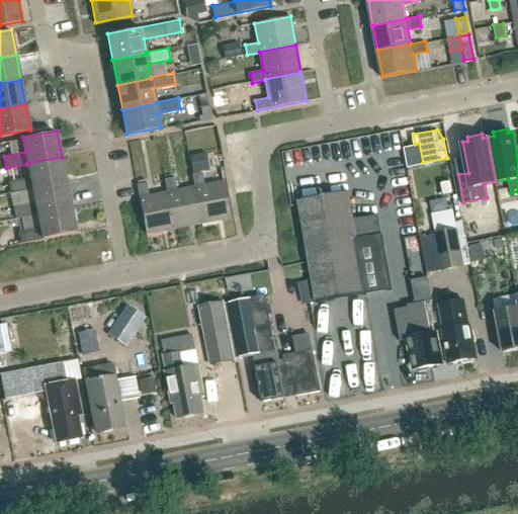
[(31,188),(66,181),(62,157),(27,163),(27,164),(28,164),(30,176),(8,181),(11,192),(32,188),(31,188)]
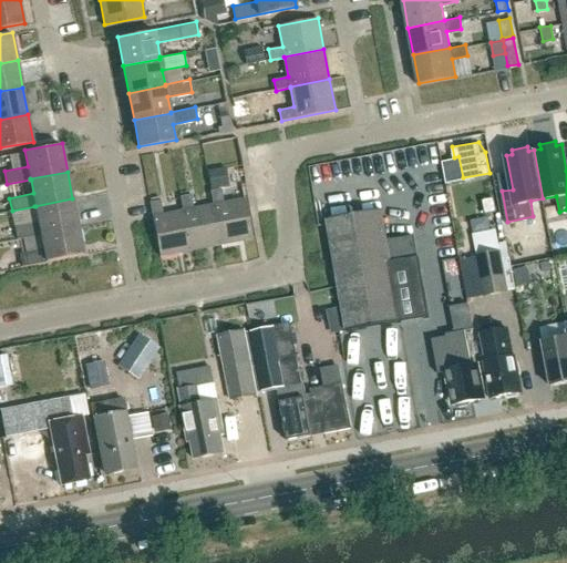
[(214,203),(222,243),(253,237),(245,197),(224,201),(222,187),(210,190),(213,203),(214,203)]
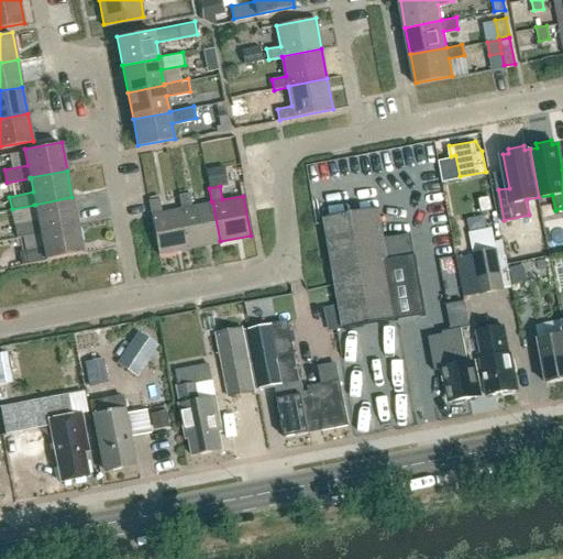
[(212,201),(211,201),(192,206),(189,192),(179,194),(181,207),(183,207),(190,247),(220,241),(212,201)]
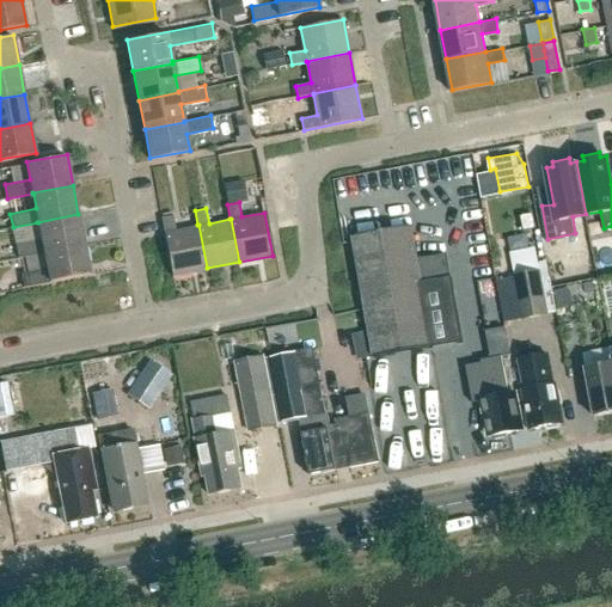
[(533,212),(521,214),(524,228),(536,226),(533,212)]
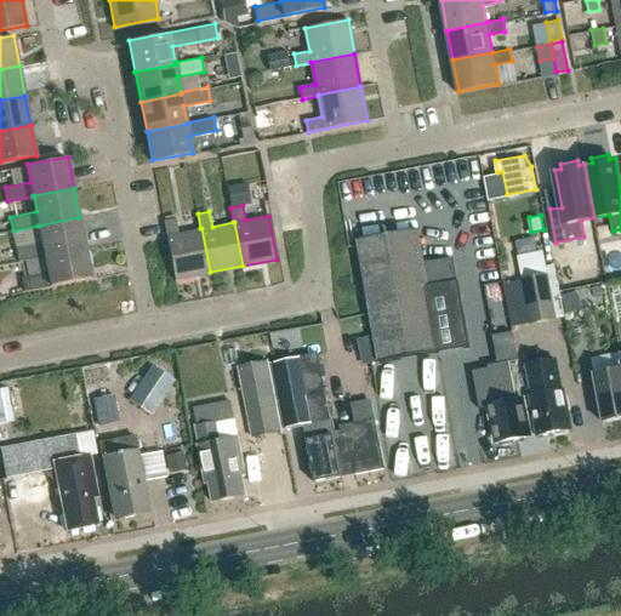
[(44,255),(85,247),(79,217),(38,226),(39,226),(43,241),(16,246),(18,261),(44,256),(44,255)]
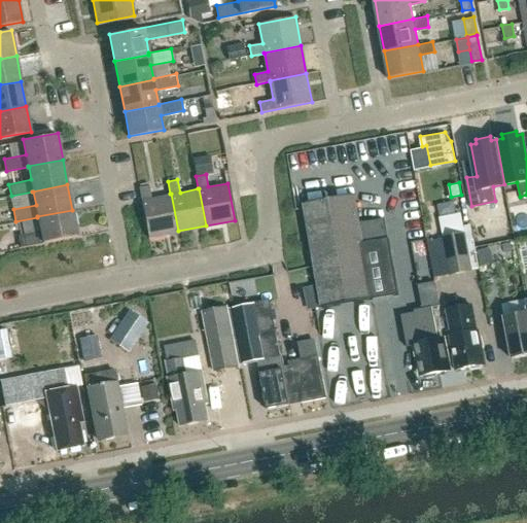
[(171,194),(170,194),(151,198),(149,185),(139,186),(149,237),(178,231),(171,194)]
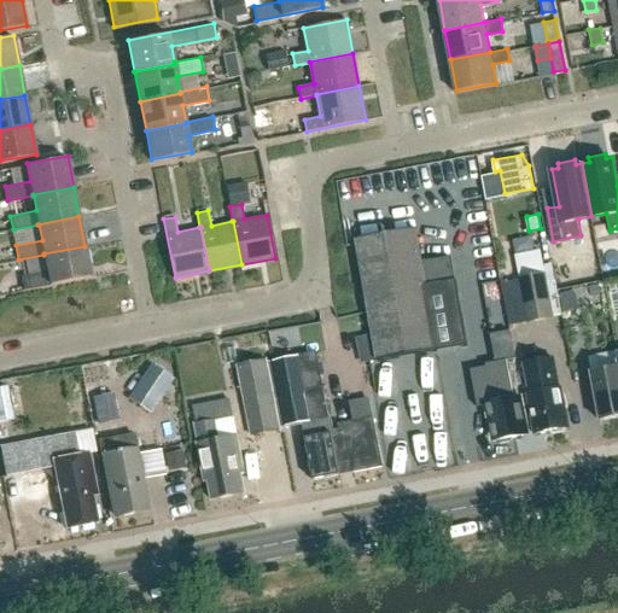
[(425,282),(415,226),(356,237),(377,357),(466,342),(454,278),(425,282)]
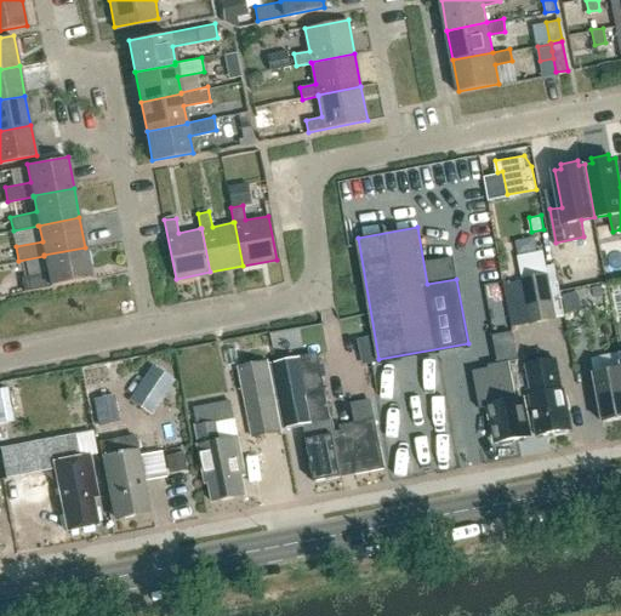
[(44,255),(44,256),(45,255),(49,271),(22,277),(24,290),(91,278),(85,247),(44,255)]
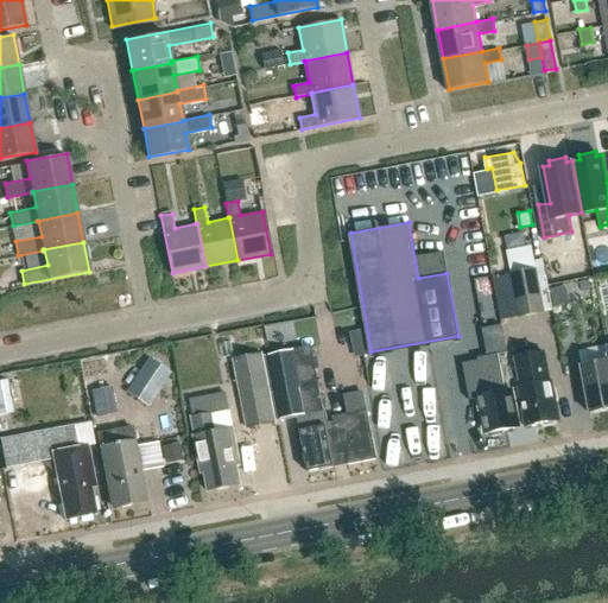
[(512,272),(519,313),(543,309),(536,267),(512,272)]
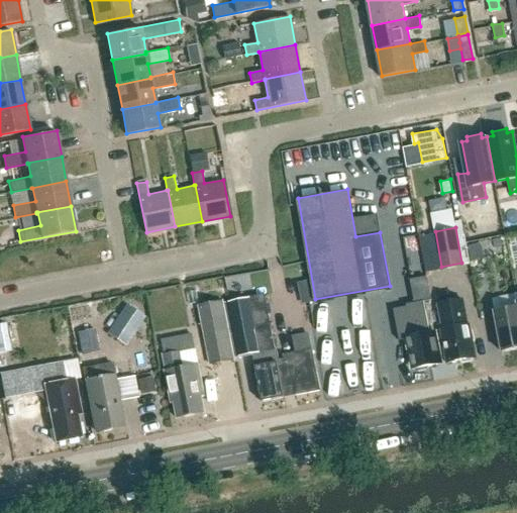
[(425,271),(441,267),(435,231),(418,234),(425,271)]
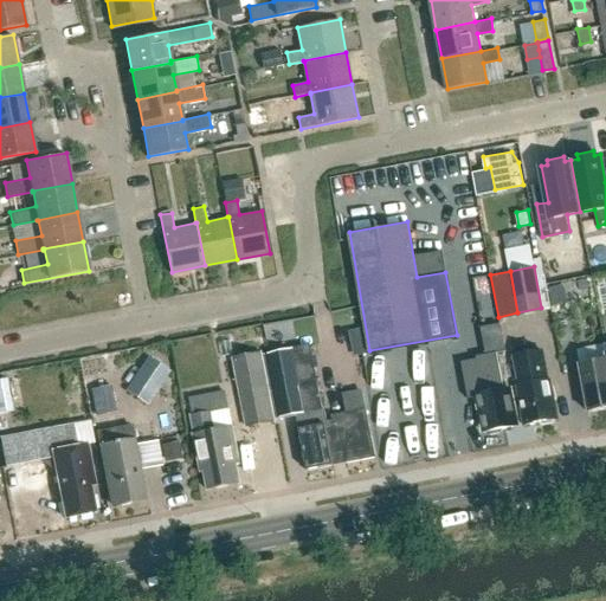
[(549,299),(585,290),(580,272),(545,282),(549,299)]
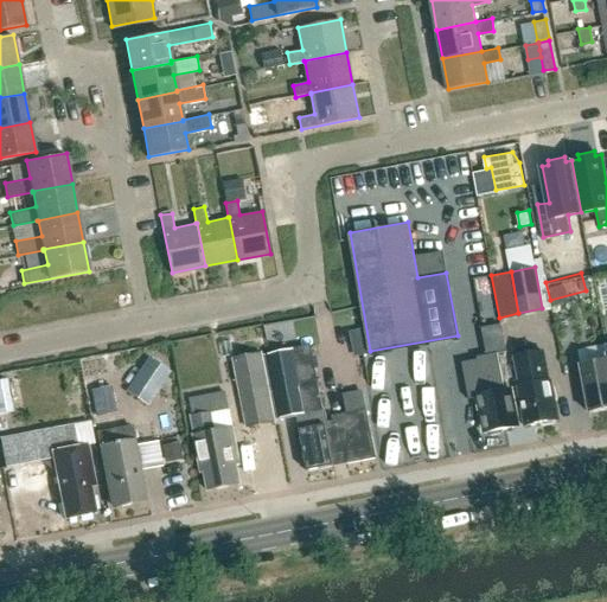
[(480,321),(481,346),(499,345),(498,320),(480,321)]
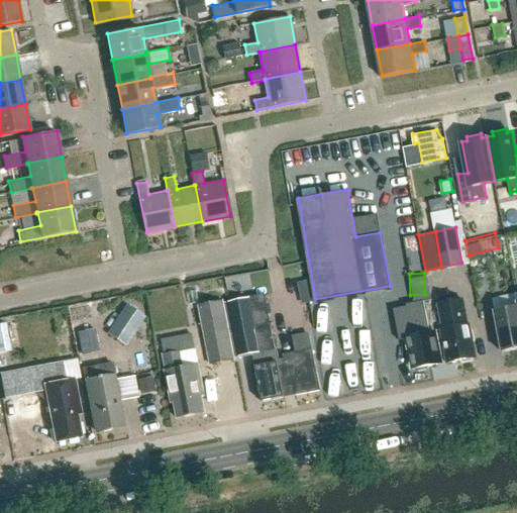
[(298,278),(300,298),(310,297),(308,277),(298,278)]
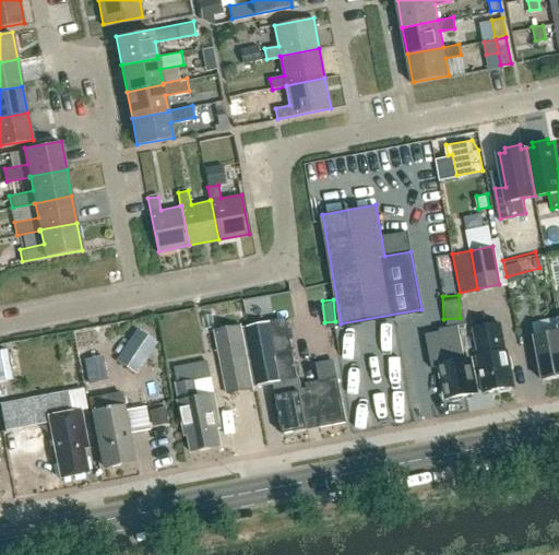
[(307,428),(305,421),(299,391),(301,391),(300,388),(298,376),(296,376),(285,318),(248,326),(254,358),(253,358),(258,386),(273,382),(275,394),(272,396),(275,415),(280,414),(283,433),(307,428)]
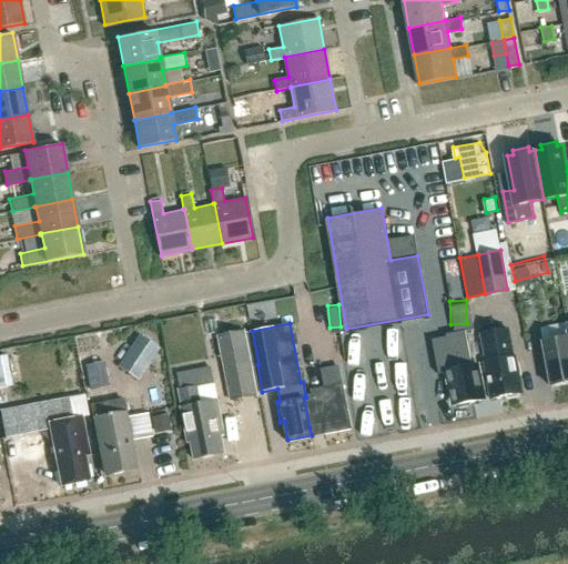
[(515,356),(509,328),(483,333),(488,362),(486,362),(493,396),(506,394),(509,396),(518,394),(520,392),(523,391),(519,374),(523,372),(520,362),(517,361),(516,356),(515,356)]
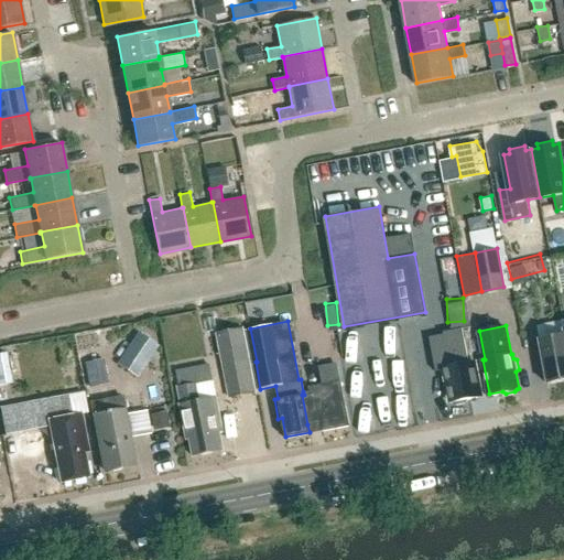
[(469,362),(465,340),(462,326),(443,331),(446,344),(449,366),(444,367),(445,372),(443,374),(444,384),(447,385),(451,401),(456,404),(465,401),(467,398),(480,396),(474,362),(469,362)]
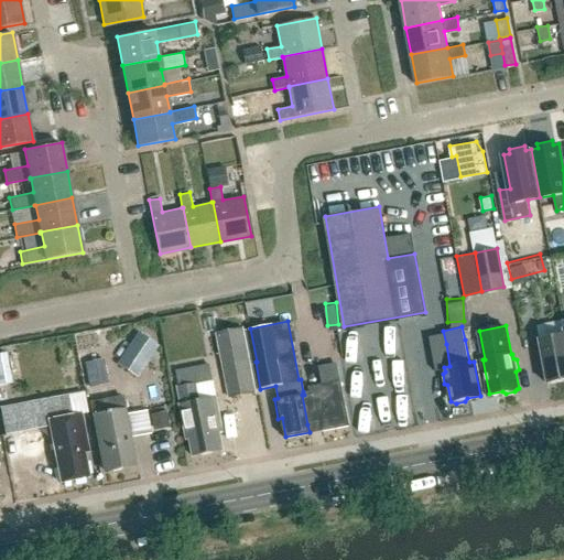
[(229,395),(252,390),(241,329),(217,333),(229,395)]
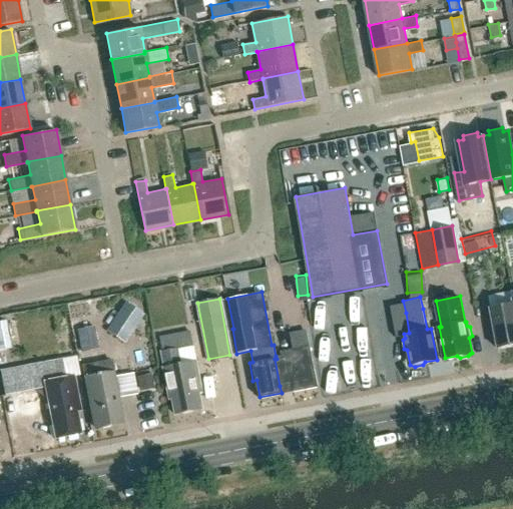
[(123,301),(111,320),(130,331),(142,313),(123,301)]
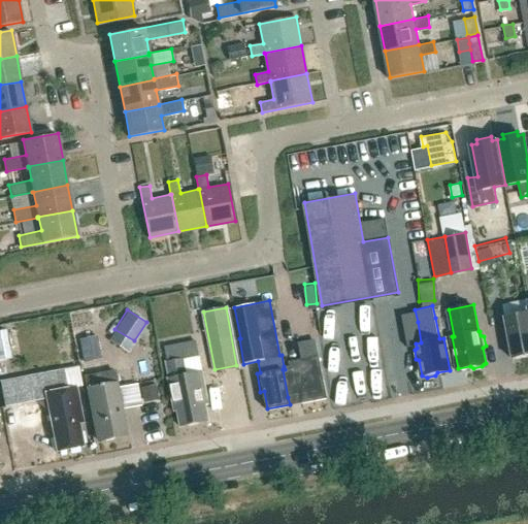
[(527,355),(527,313),(506,317),(514,358),(527,355)]
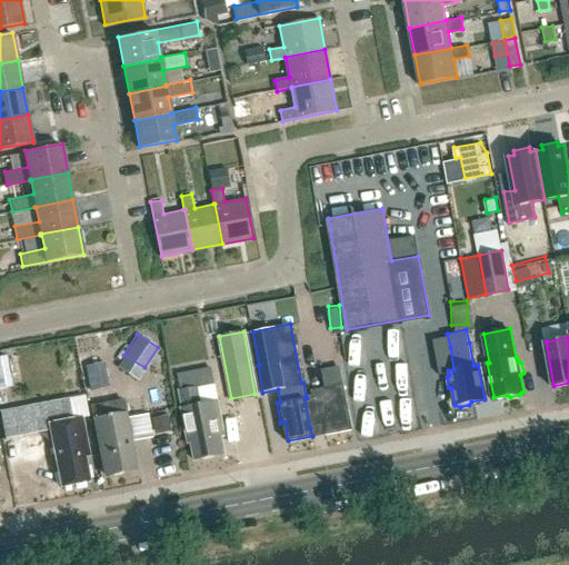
[(0,385),(12,383),(7,354),(0,355),(0,385)]
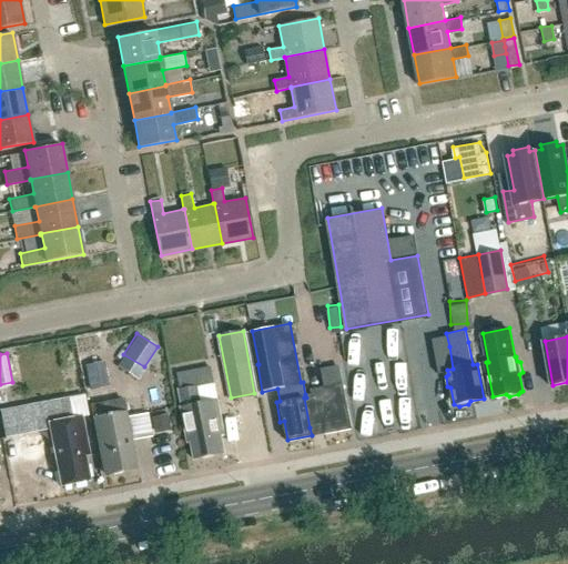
[(84,364),(89,389),(108,384),(103,361),(84,364)]
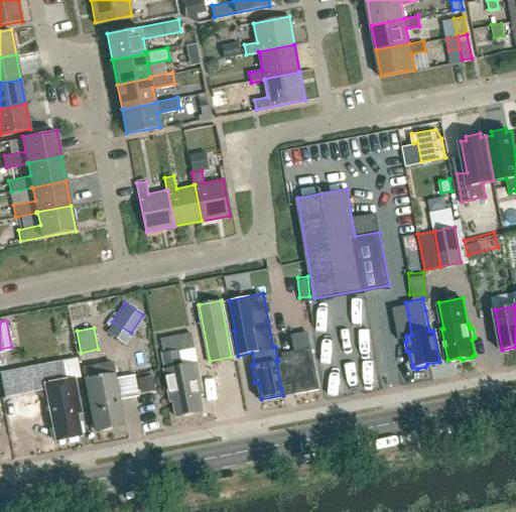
[(278,361),(276,361),(281,388),(283,395),(319,388),(308,331),(291,335),(294,349),(281,352),(282,357),(277,358),(278,361)]
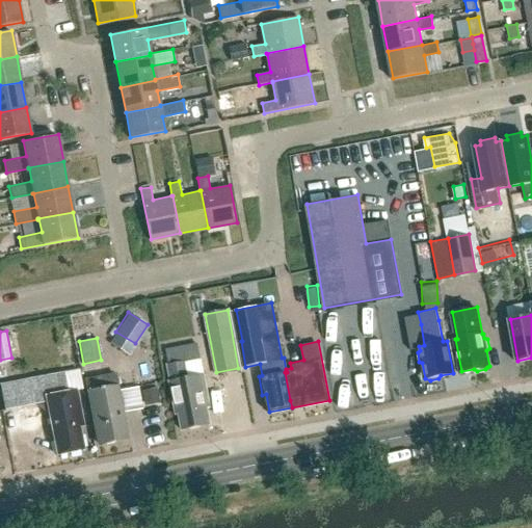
[(170,380),(177,412),(180,411),(183,428),(210,423),(207,405),(210,405),(201,358),(169,364),(173,379),(170,380)]
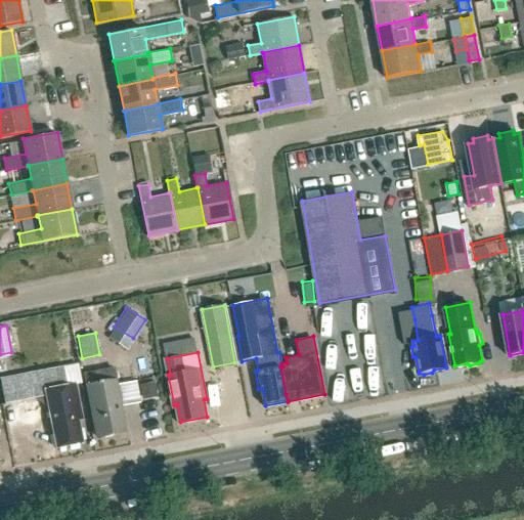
[(67,386),(62,364),(0,377),(0,382),(4,401),(45,394),(55,447),(81,442),(77,419),(81,418),(75,385),(67,386)]
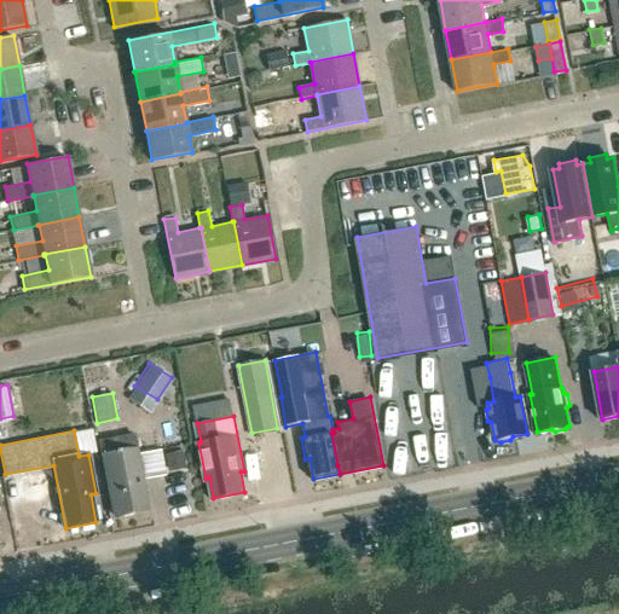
[(144,488),(137,453),(138,453),(134,433),(99,440),(103,459),(104,459),(110,496),(114,494),(119,517),(145,513),(140,490),(144,488)]
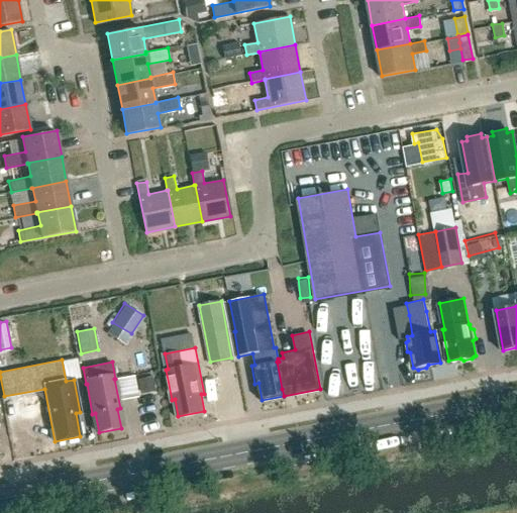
[(152,376),(136,378),(138,392),(154,389),(152,376)]
